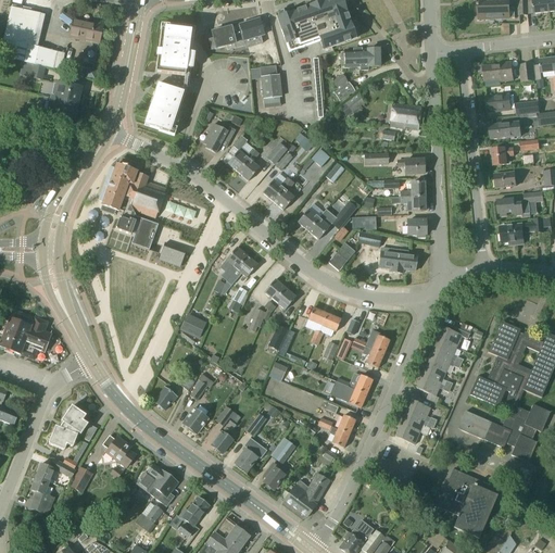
[(279,15),(277,15),(289,50),(291,50),(298,48),(320,39),(324,48),(355,37),(352,28),(351,23),(350,21),(345,11),(347,11),(343,2),(342,0),(325,0),(322,0),(316,2),(310,4),(308,4),(308,5),(294,11),(293,10),(286,13),(279,15)]
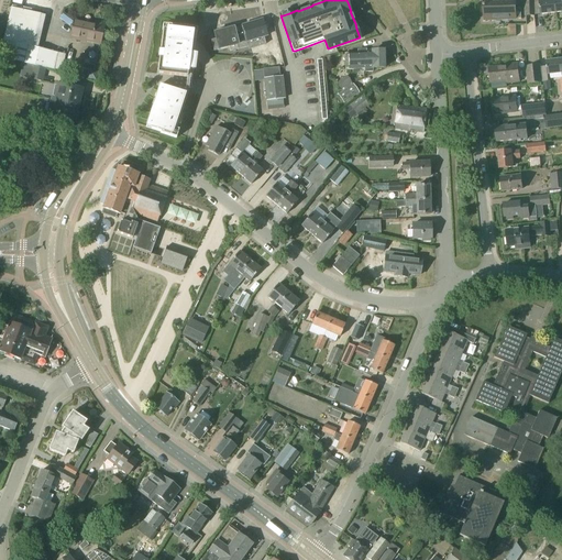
[(484,0),(485,18),(517,17),(516,0),(484,0)]
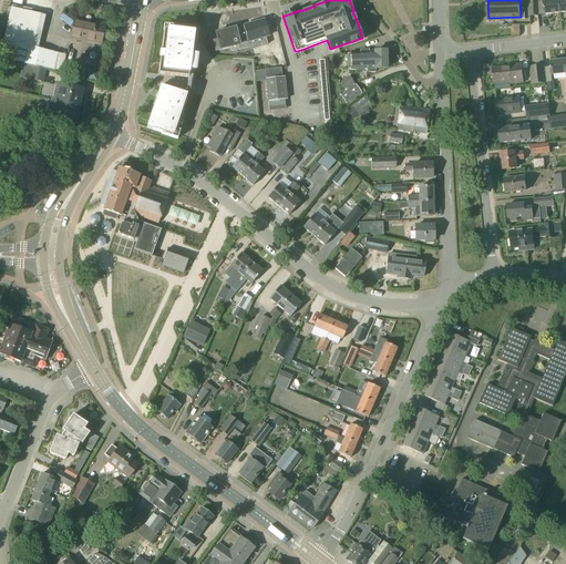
[(531,13),(538,13),(537,0),(528,0),(530,3),(531,3),(531,13)]
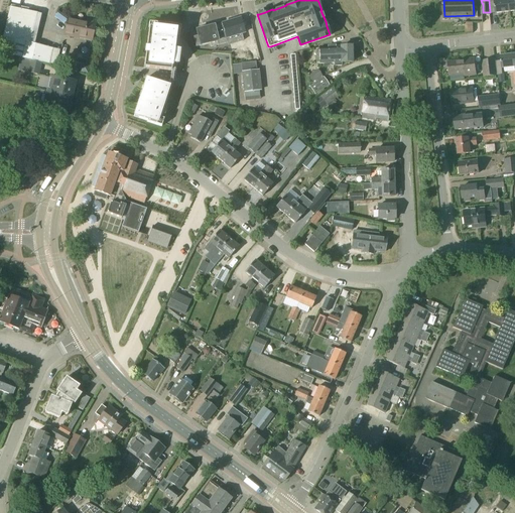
[(495,0),(496,11),(510,10),(509,0),(495,0)]
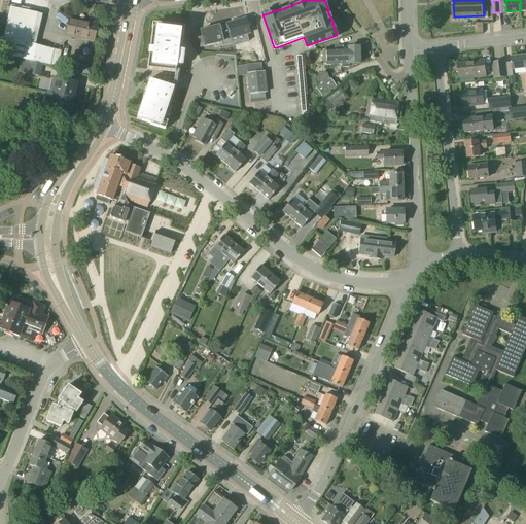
[(0,51),(43,62),(43,61),(48,62),(51,47),(46,46),(46,45),(35,43),(42,12),(38,11),(10,5),(3,36),(0,47),(0,51)]
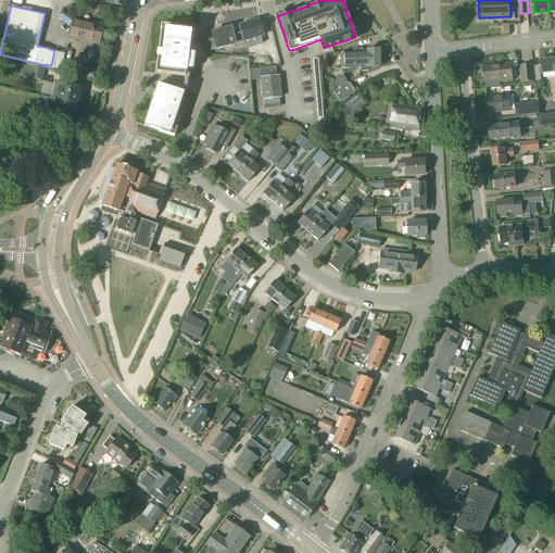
[(92,22),(73,17),(70,36),(78,38),(78,37),(99,41),(104,20),(93,17),(92,22)]
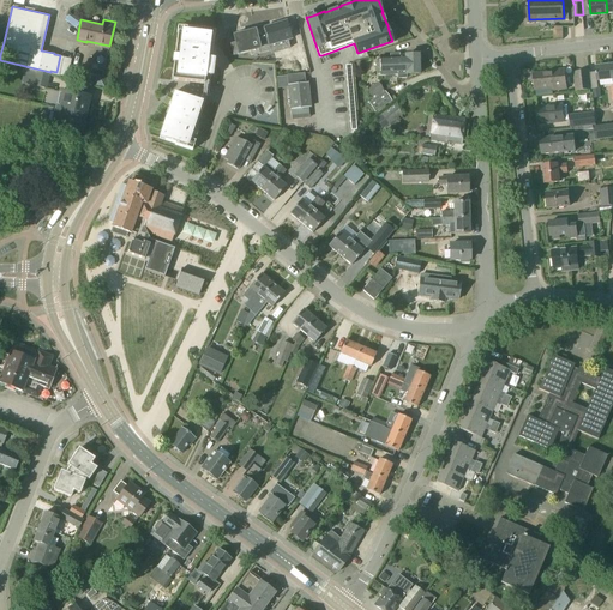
[(265,25),(269,38),(270,43),(272,49),(289,44),(288,37),(292,37),(287,19),(265,25)]
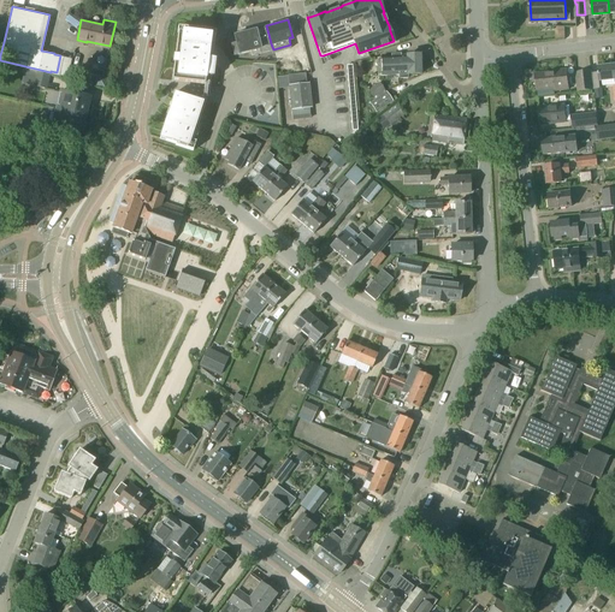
[(212,59),(216,29),(179,24),(176,55),(185,57),(185,61),(176,60),(175,60),(172,78),(171,90),(175,91),(160,136),(176,141),(176,143),(193,148),(195,140),(189,138),(202,97),(205,82),(210,82),(211,82),(213,59),(212,59)]
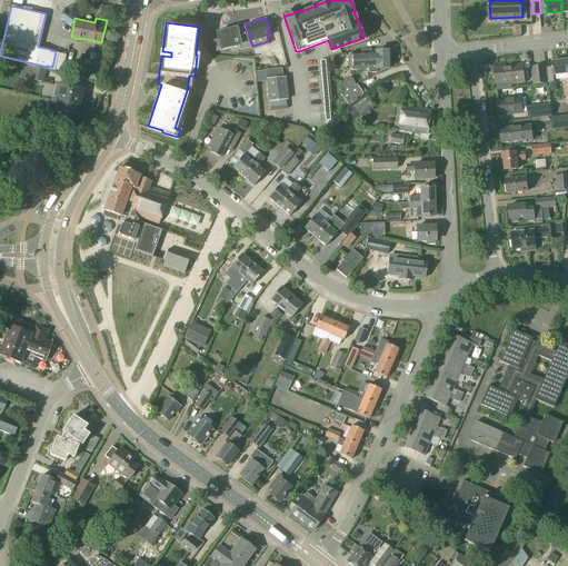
[(245,37),(249,36),(246,23),(237,27),(237,26),(217,31),(219,39),(215,40),(217,49),(232,46),(233,49),(241,47),(247,46),(245,37)]
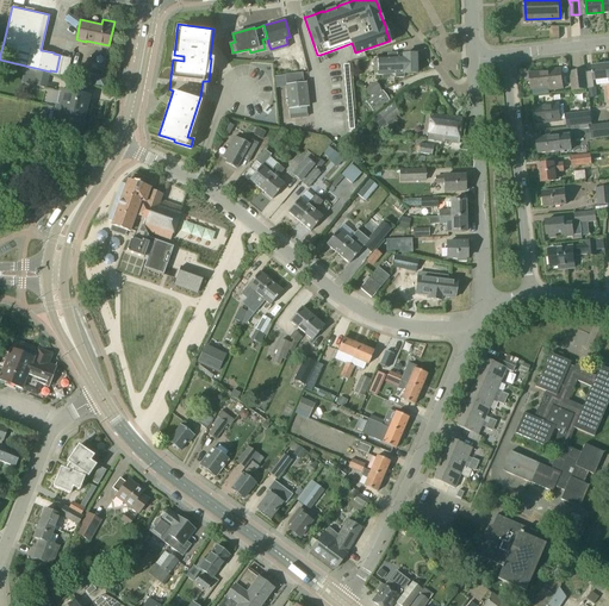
[(378,55),(374,55),(374,73),(379,73),(396,72),(396,75),(404,75),(404,72),(416,72),(416,52),(403,52),(403,54),(397,54),(397,52),(396,51),(390,51),(389,52),(389,54),(378,55)]
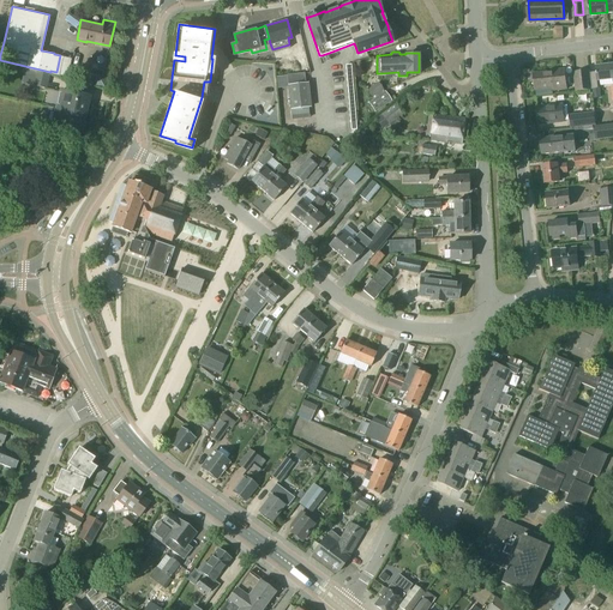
[(329,61),(312,66),(314,76),(331,71),(329,61)]
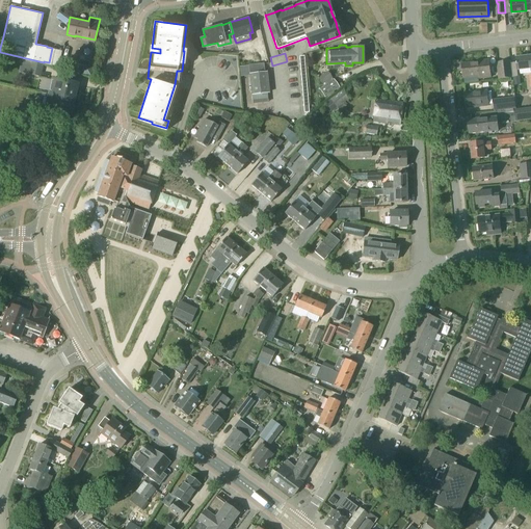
[(299,54),(304,111),(310,110),(304,54),(299,54)]
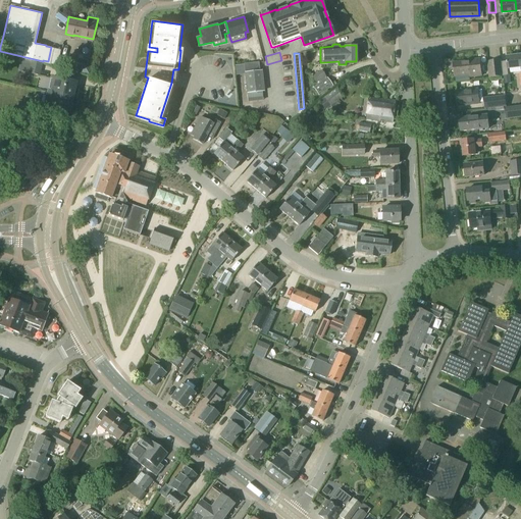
[(508,67),(520,65),(520,53),(507,55),(508,60),(502,60),(504,74),(509,74),(508,67)]
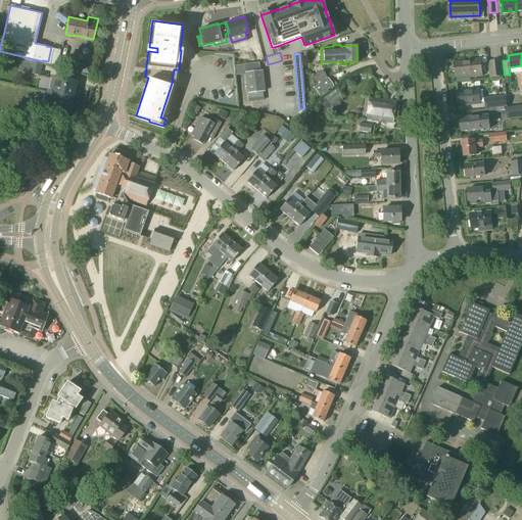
[(470,58),(470,60),(456,61),(457,75),(472,74),(472,76),(483,74),(481,57),(470,58)]
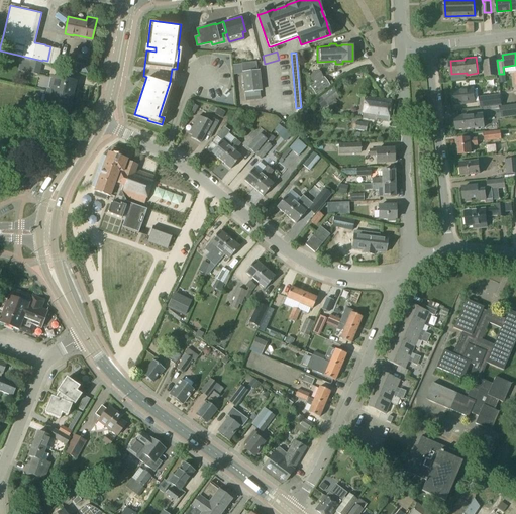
[(41,62),(29,59),(27,70),(39,73),(41,62)]
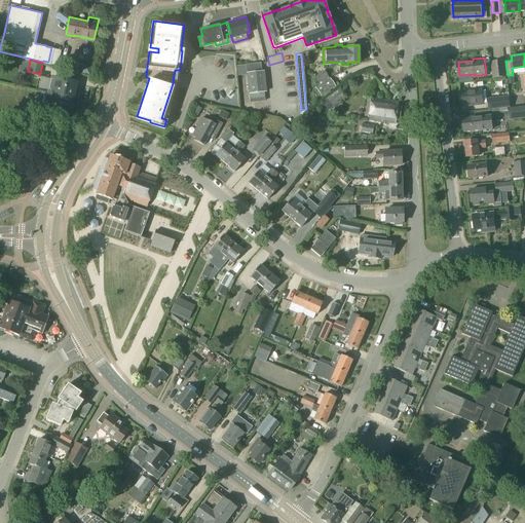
[(89,73),(91,67),(59,60),(58,65),(89,73)]
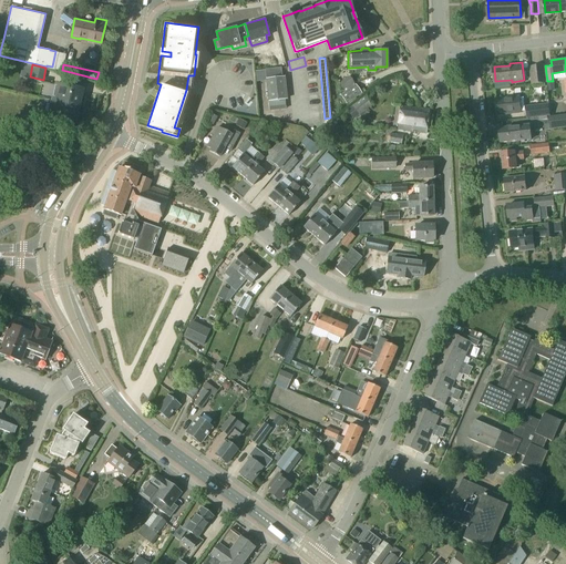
[(544,64),(531,65),(533,83),(546,81),(544,64)]
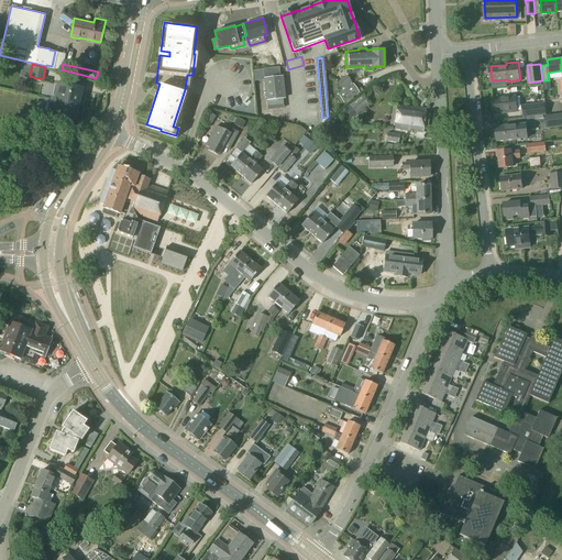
[(284,73),(264,75),(266,97),(286,95),(284,73)]
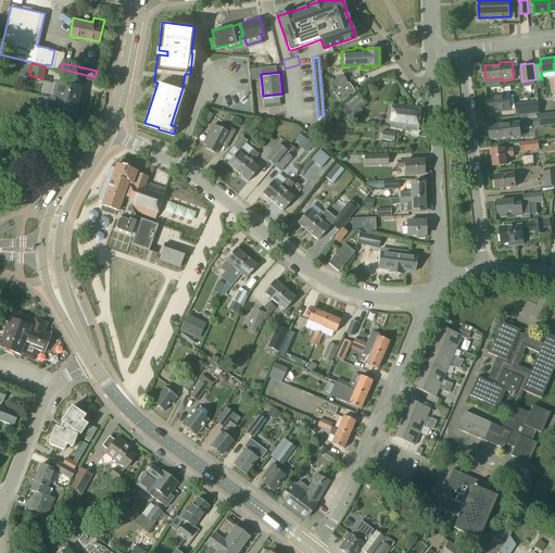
[(343,72),(333,79),(339,87),(335,90),(341,99),(356,88),(343,72)]
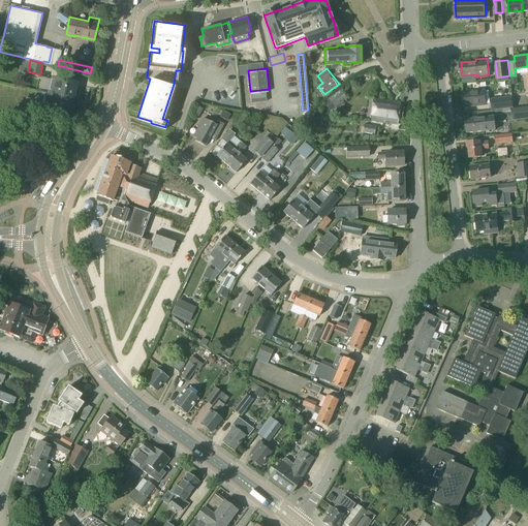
[(53,76),(49,92),(73,97),(78,83),(53,76)]
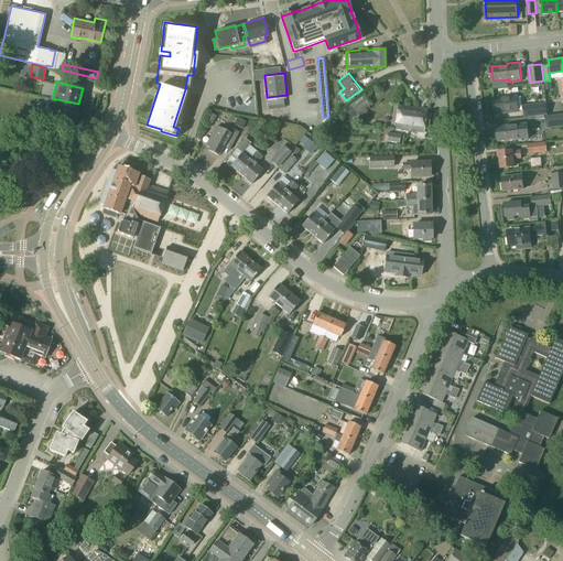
[(363,94),(345,107),(353,117),(370,104),(363,94)]
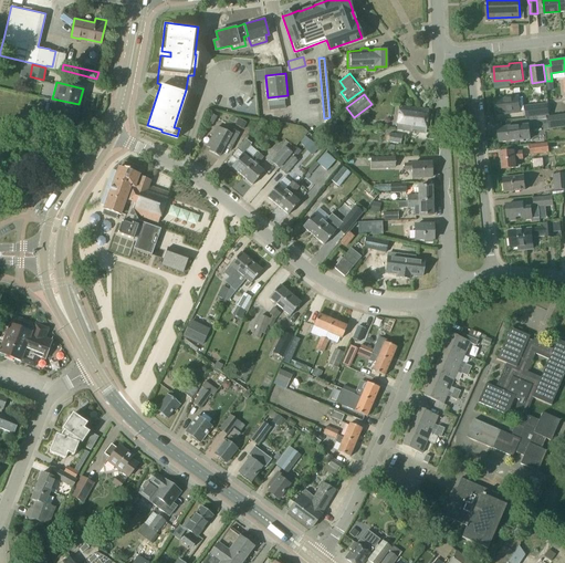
[(519,96),(519,95),(495,97),(498,113),(521,111),(520,110),(524,108),(523,96),(519,96)]
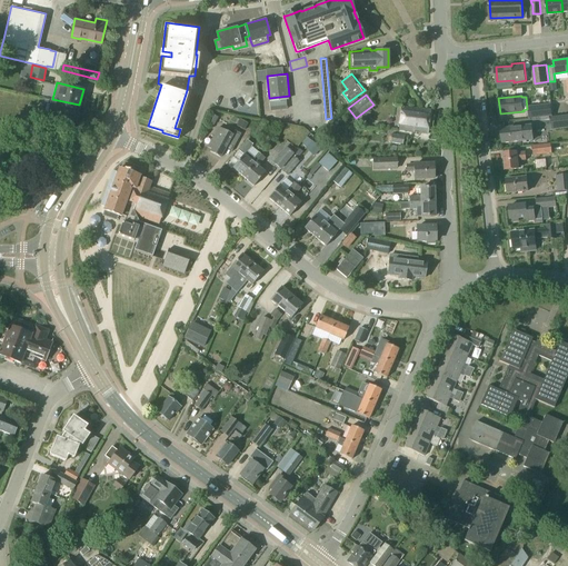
[(79,105),(52,99),(49,116),(76,121),(79,105)]
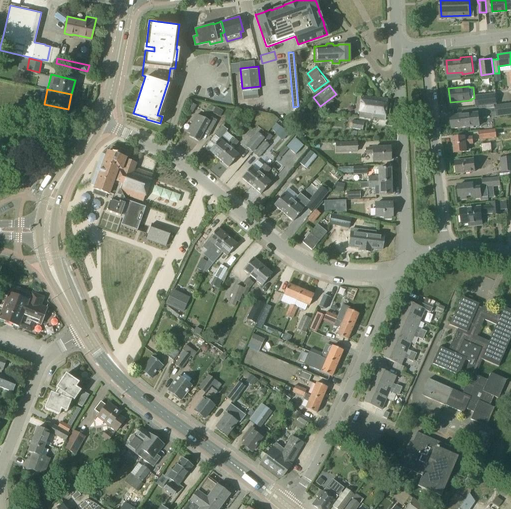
[(496,93),(474,95),(475,104),(496,102),(496,93)]
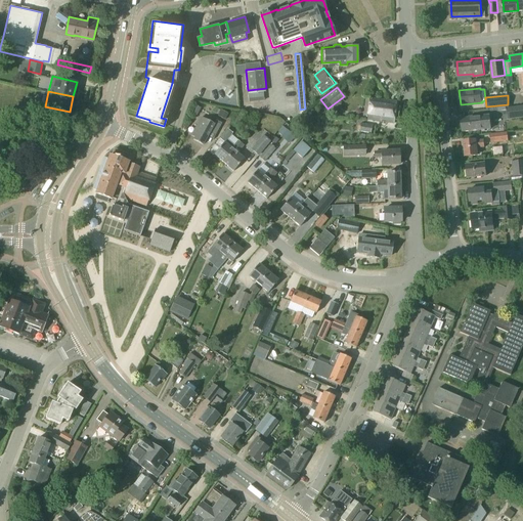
[(369,96),(367,118),(394,121),(396,99),(369,96)]
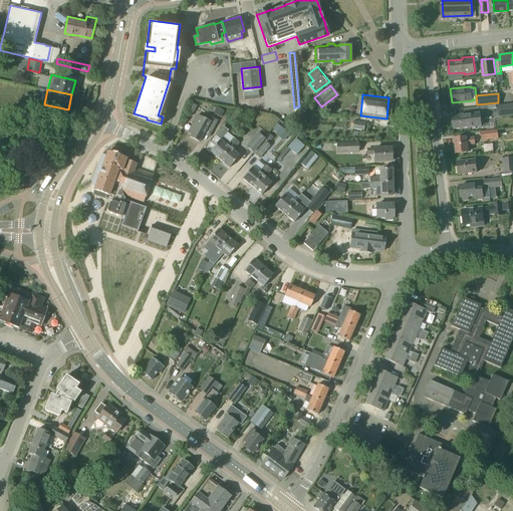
[(17,111),(30,113),(32,102),(20,99),(17,111)]
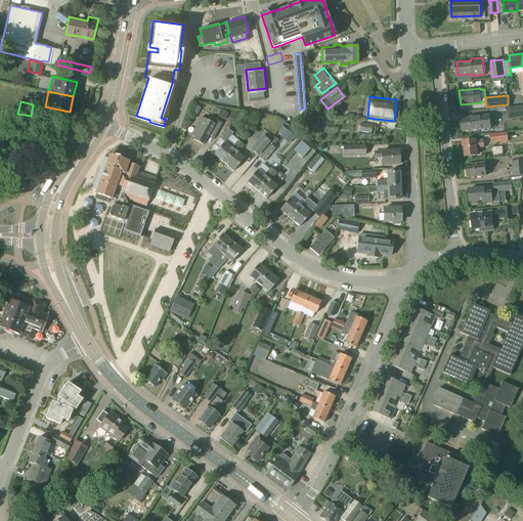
[(198,114),(202,106),(197,103),(192,111),(198,114)]
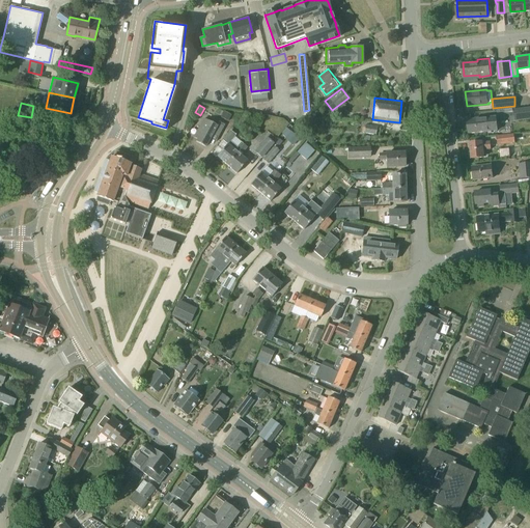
[(529,105),(517,107),(518,118),(529,116),(529,105)]
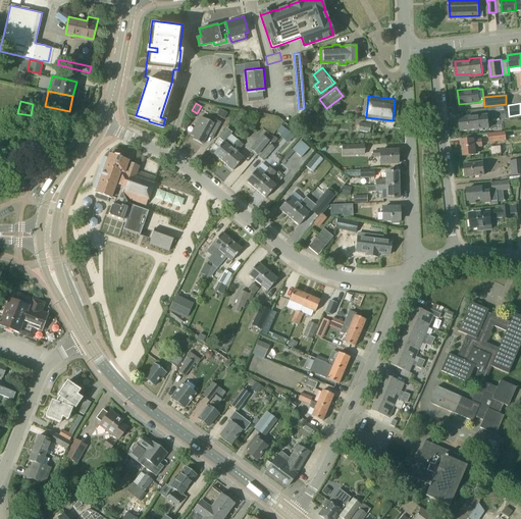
[(217,112),(217,113),(224,117),(227,110),(220,107),(219,108),(217,112)]
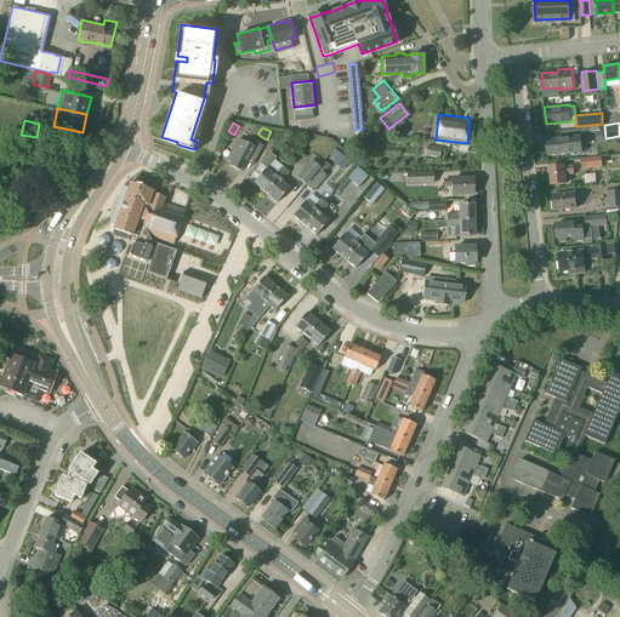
[(289,129),(278,143),(283,147),(295,133),(289,129)]
